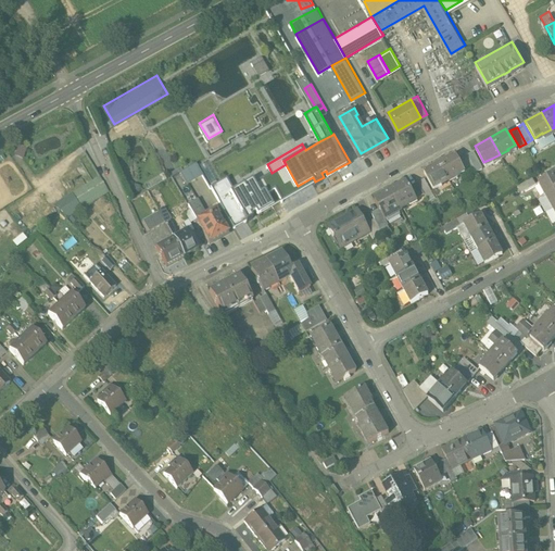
[(480,164),(471,148),(465,151),(475,167),(480,164)]
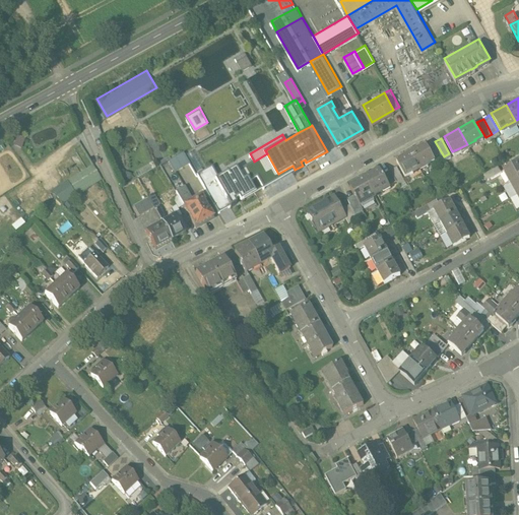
[(424,141),(409,149),(418,166),(426,162),(426,161),(433,156),(424,141)]
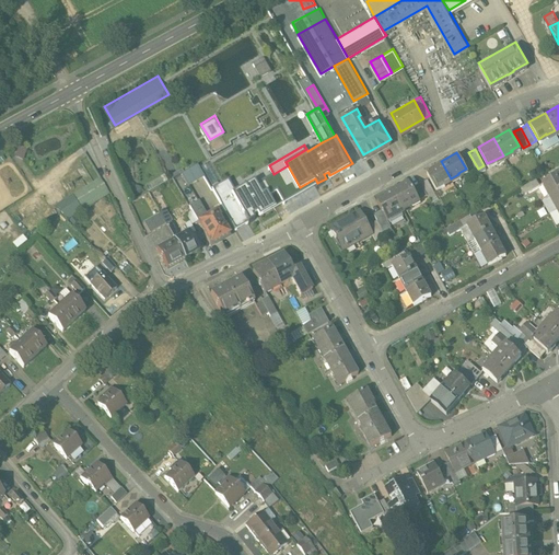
[(478,169),(468,152),(463,155),(472,172),(478,169)]
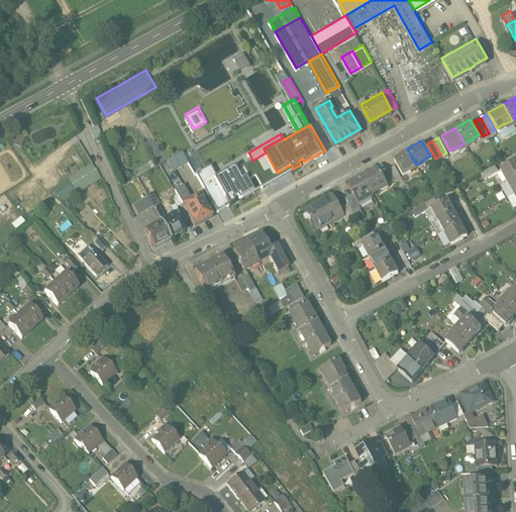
[(183,148),(171,156),(171,157),(169,158),(175,168),(189,160),(183,148)]
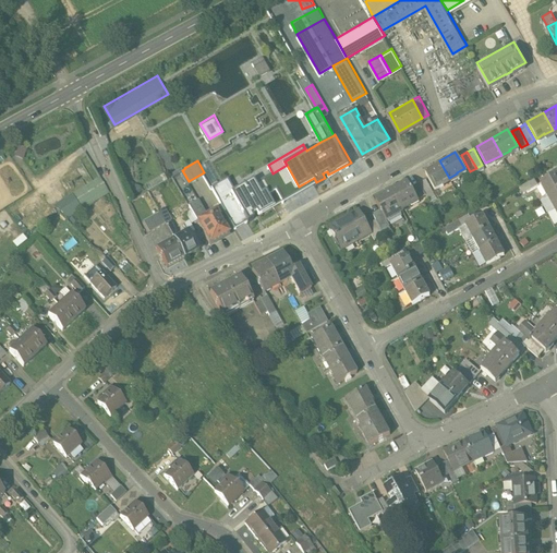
[(449,178),(439,160),(423,169),(433,185),(440,181),(440,182),(449,178)]
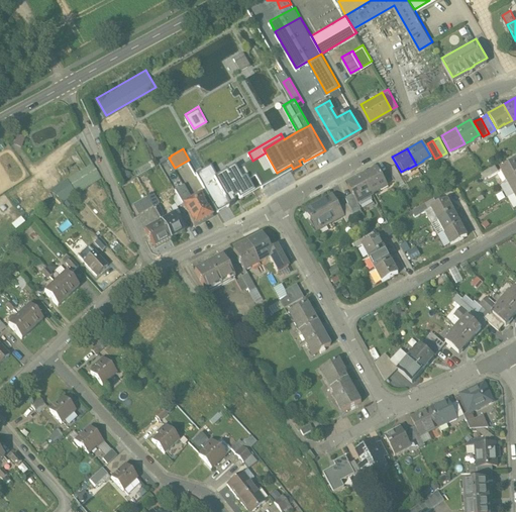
[(175,168),(169,158),(171,157),(171,156),(168,150),(158,157),(183,201),(200,192),(197,185),(187,191),(175,168)]
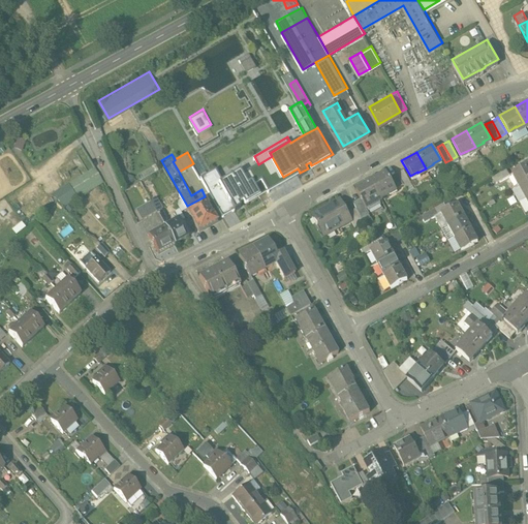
[(236,207),(260,192),(253,181),(262,176),(269,187),(284,179),(283,177),(272,156),(258,164),(243,173),(242,171),(241,167),(223,178),(220,179),(236,207)]
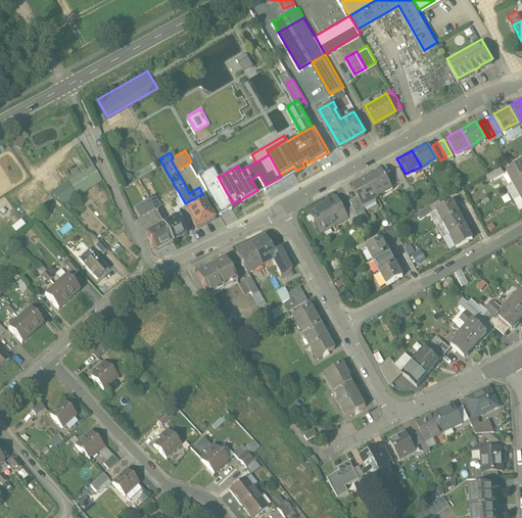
[(505,168),(511,180),(521,174),(521,161),(520,158),(505,168)]
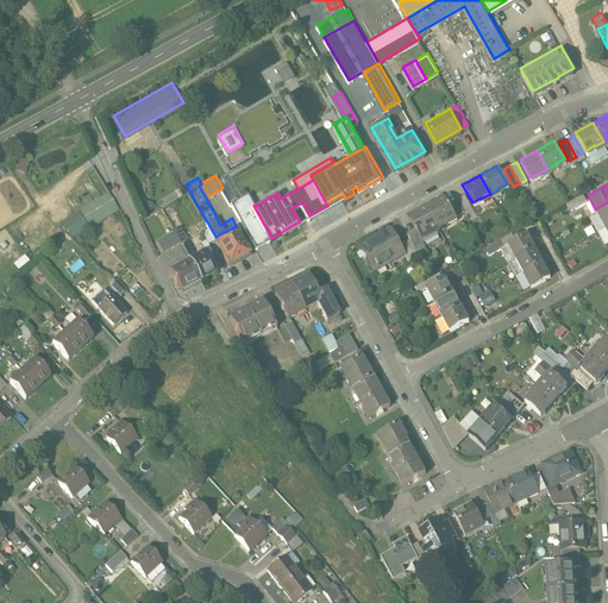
[(111,189),(63,213),(73,232),(120,208),(111,189)]
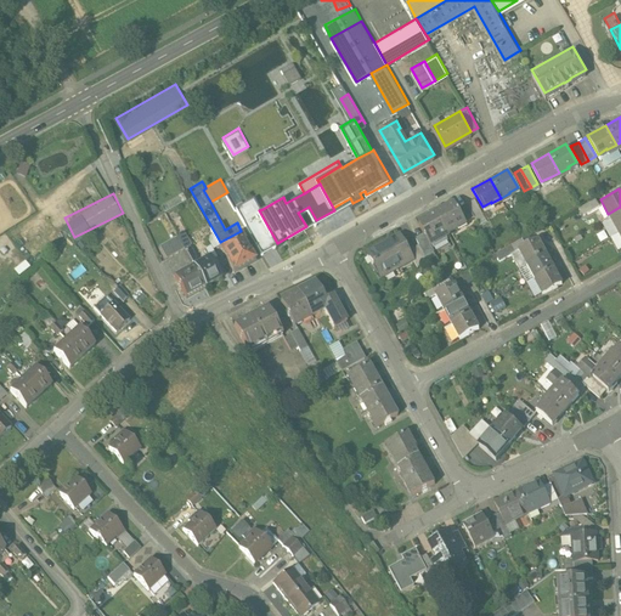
[(254,195),(236,205),(261,250),(277,243),(259,210),(263,209),(254,195)]
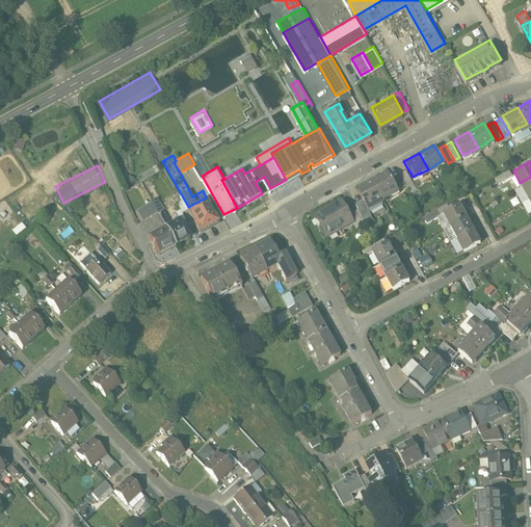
[(494,175),(497,180),(510,173),(507,166),(494,175)]
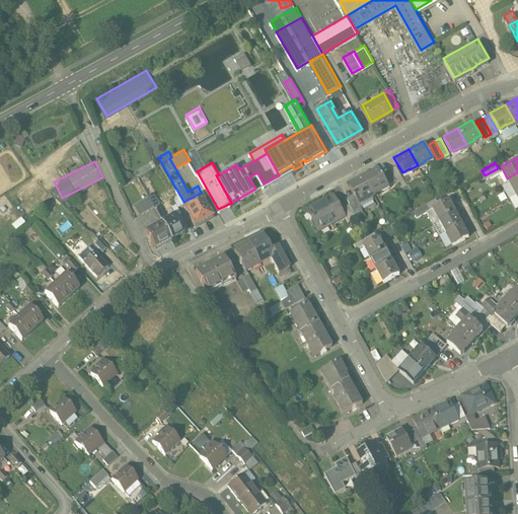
[(401,178),(393,163),(388,166),(394,177),(396,181),(401,178)]
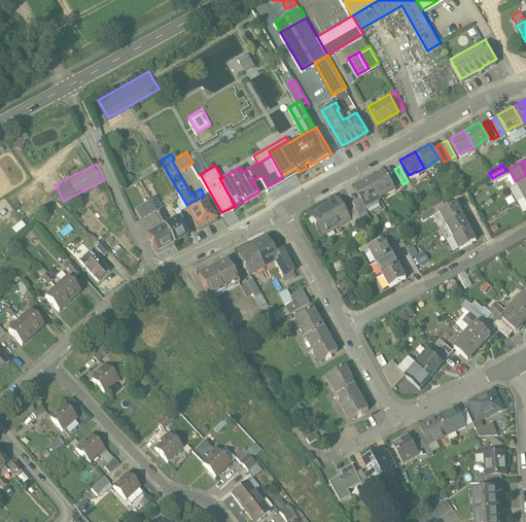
[(383,169),(369,177),(378,195),(386,189),(385,187),(391,184),(385,174),(383,169)]
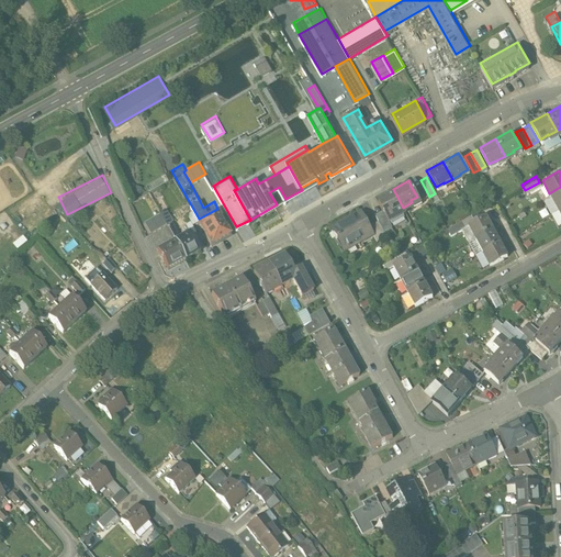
[(421,180),(411,186),(417,197),(418,197),(427,192),(421,180)]
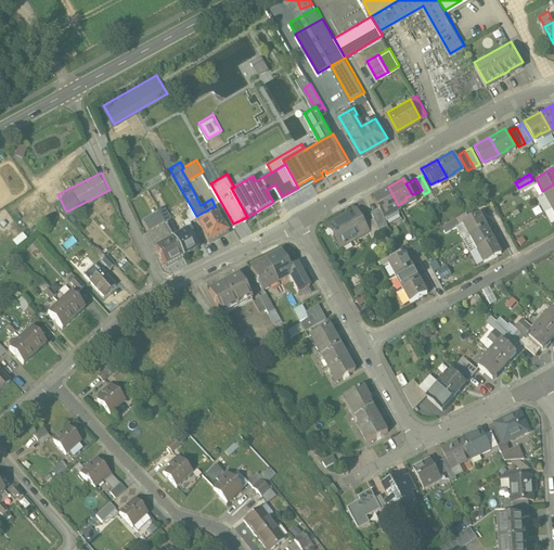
[(553,184),(542,191),(550,204),(553,202),(553,184)]
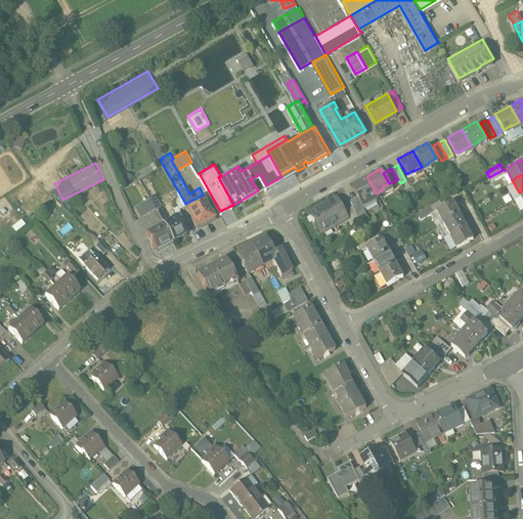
[(366,176),(351,184),(357,197),(361,203),(376,195),(376,193),(366,176)]
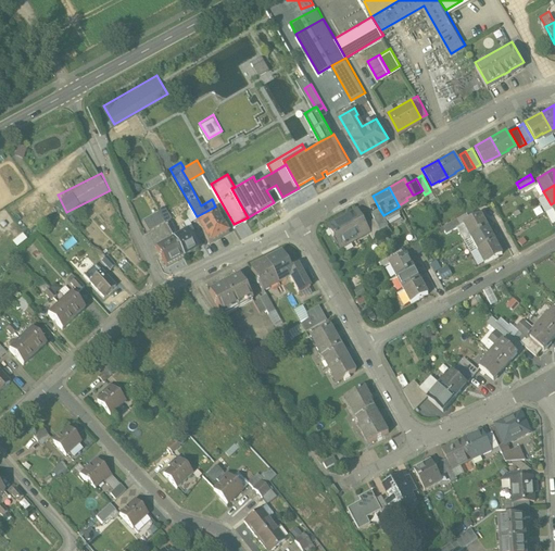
[(185,207),(176,193),(169,197),(172,201),(173,200),(178,211),(185,207)]
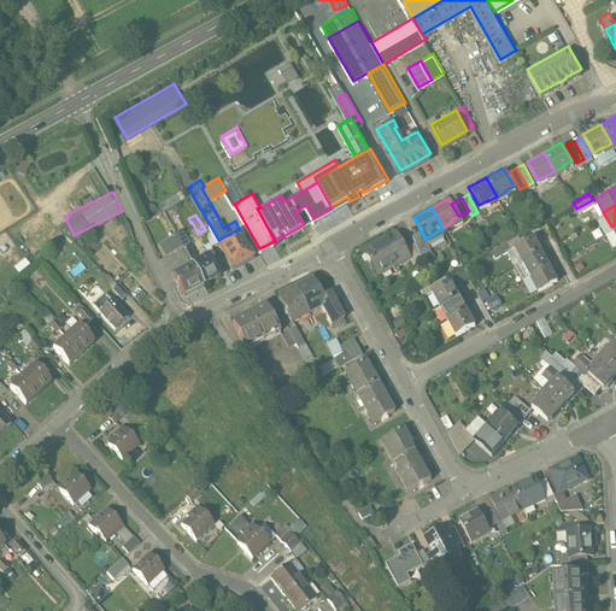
[(191,223),(177,230),(183,242),(188,239),(198,234),(192,222),(191,223)]
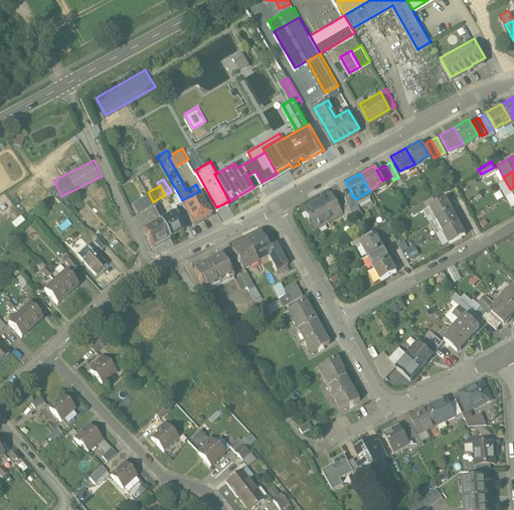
[(329,190),(318,196),(319,198),(302,207),(307,217),(309,216),(314,225),(329,217),(330,218),(340,213),(341,212),(337,205),(329,190)]
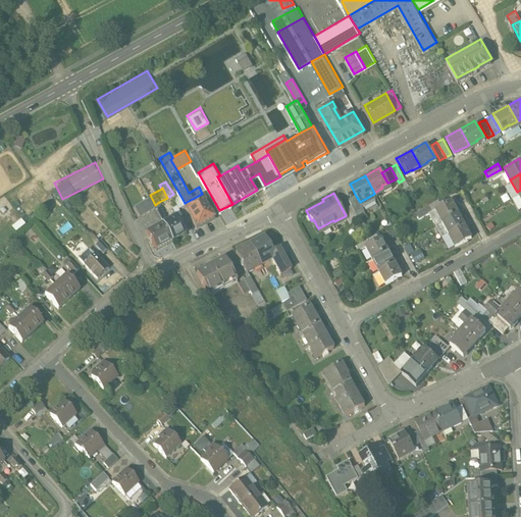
[(202,194),(185,203),(197,224),(214,214),(202,194)]
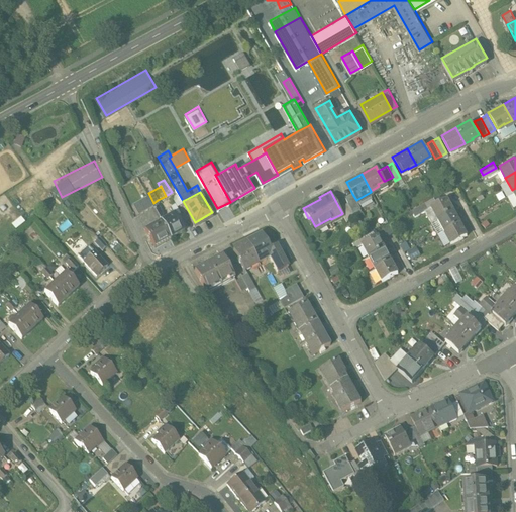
[(148,193),(133,202),(138,211),(153,203),(148,193)]
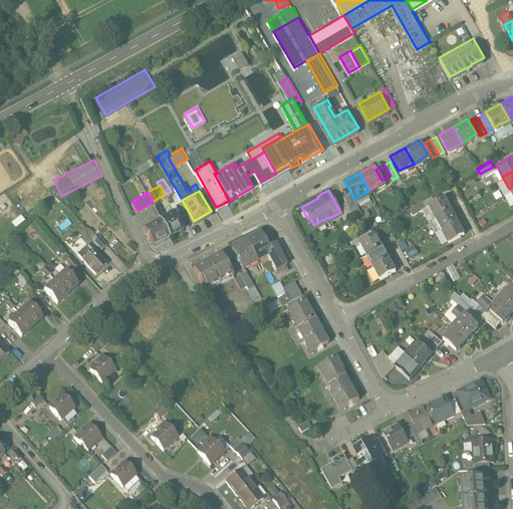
[(350,193),(343,197),(344,200),(349,209),(357,205),(354,199),(350,193)]
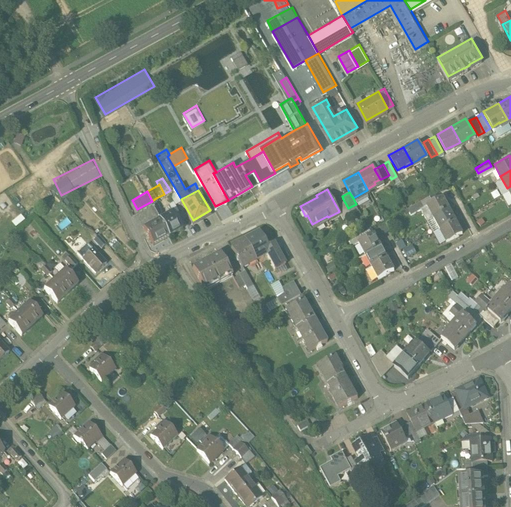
[(440,193),(425,202),(432,214),(447,206),(440,193)]
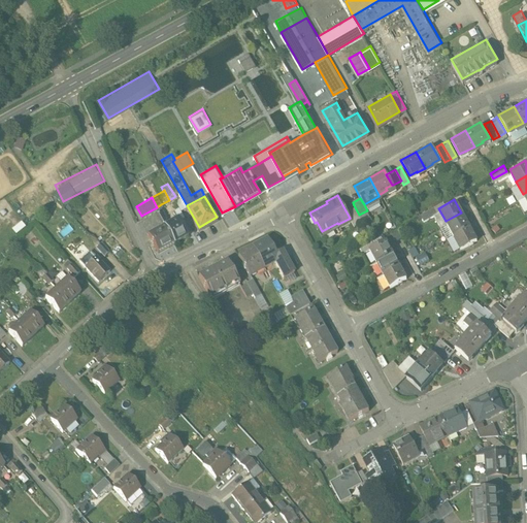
[(432,204),(418,211),(422,218),(435,210),(432,204)]
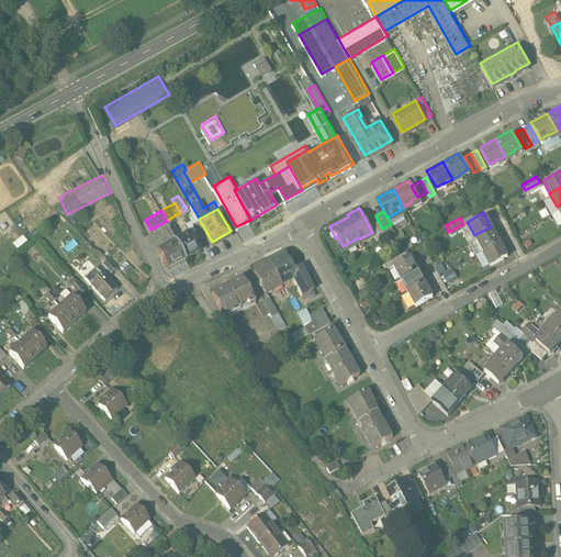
[(377,219),(368,224),(372,232),(371,233),(374,238),(384,233),(382,229),(377,219)]
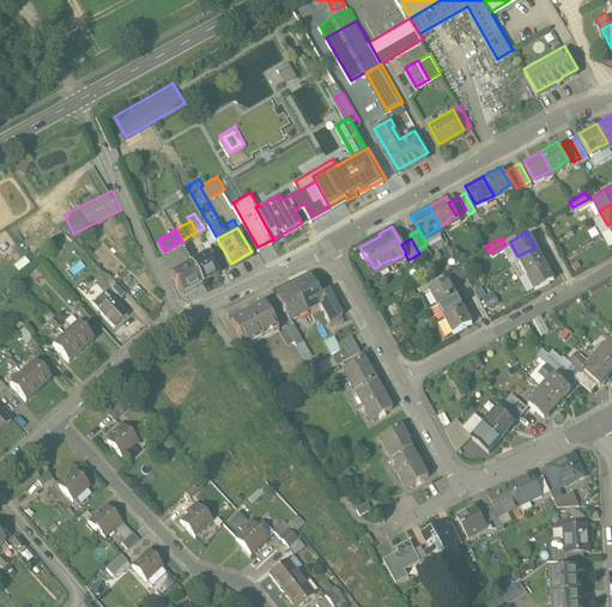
[(194,250),(188,241),(185,243),(192,258),(194,255),(192,252),(194,250)]
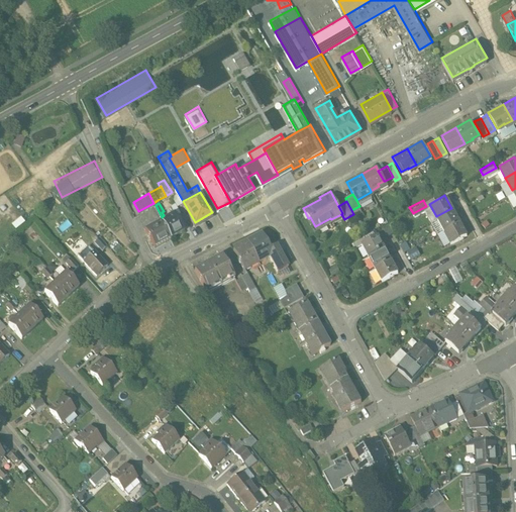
[(451,208),(436,216),(442,228),(457,220),(451,208)]
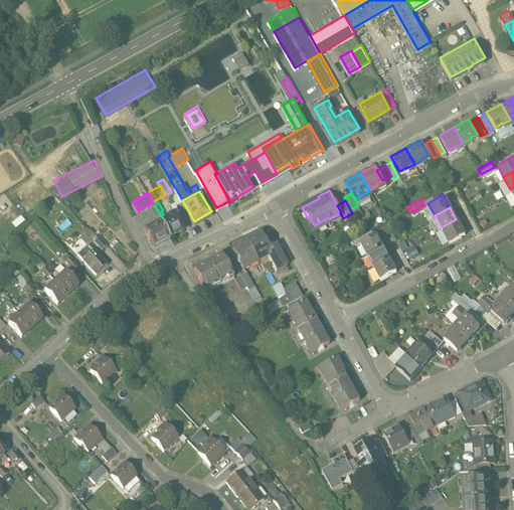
[(163,214),(161,216),(171,234),(184,226),(174,208),(163,214)]
